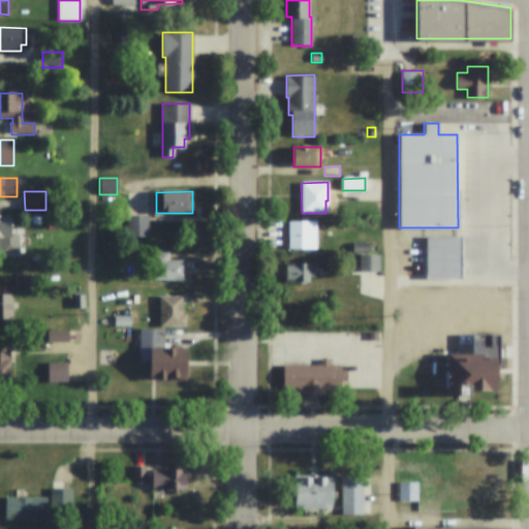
[(11,236),(20,236),(20,254),(0,254),(0,215),(10,215),(11,236)]
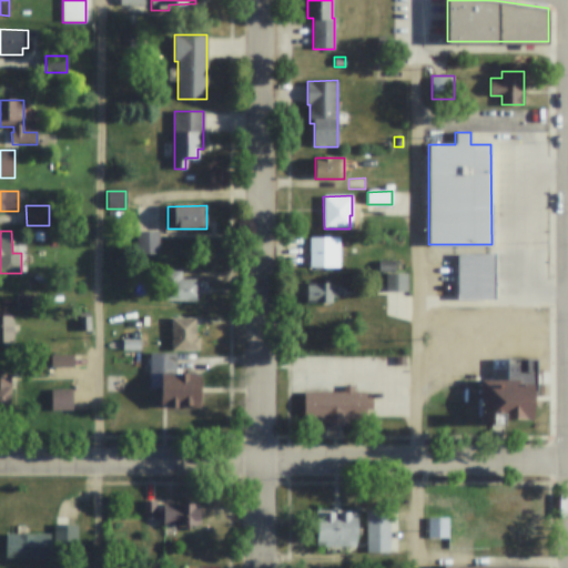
[(159,232),(159,256),(137,256),(137,232),(159,232)]
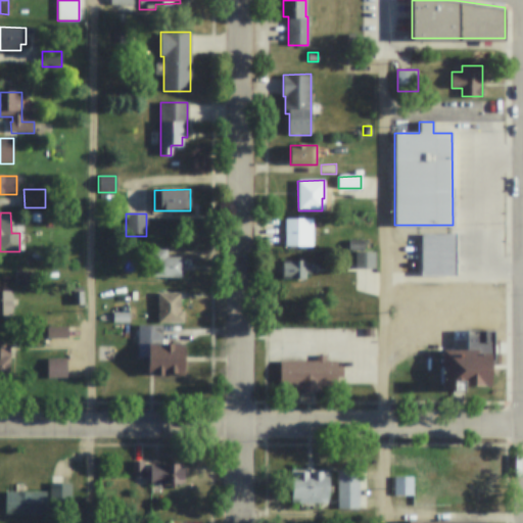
[(313,219),(313,246),(285,247),(285,219),(313,219)]
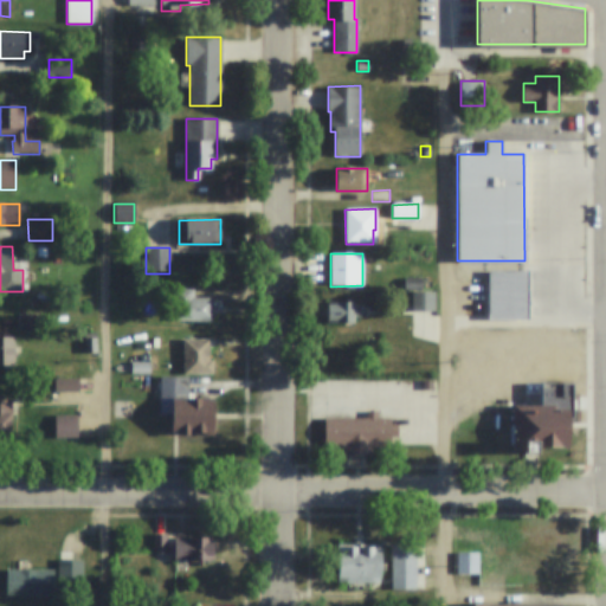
[(528,271),(528,320),(488,320),(488,271),(528,271)]
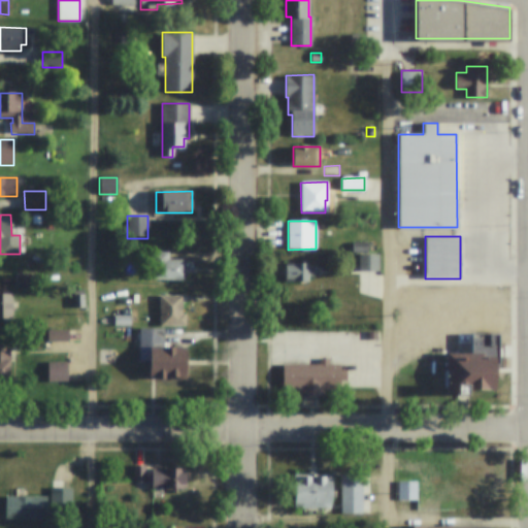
[(367,242),(367,252),(353,252),(353,242),(367,242)]
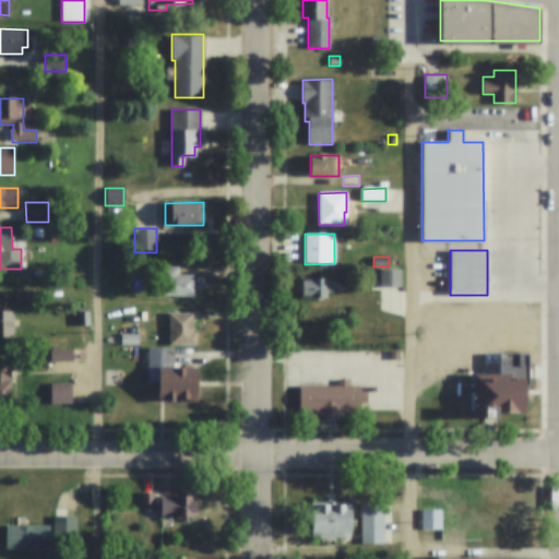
[(178,268),(178,275),(197,275),(197,297),(163,297),(163,268),(178,268)]
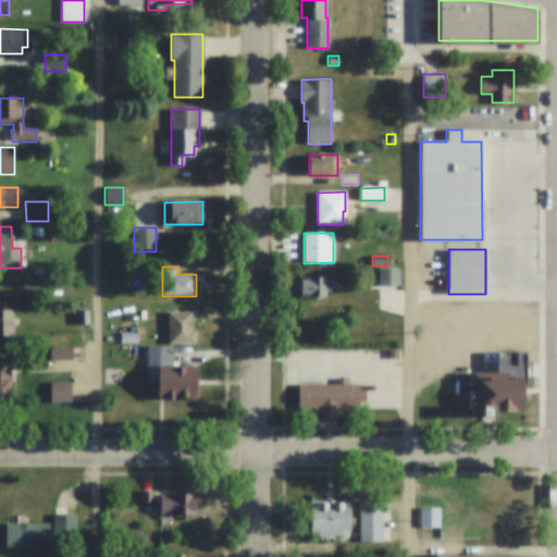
[(379,269),(399,268),(399,285),(379,285),(379,269)]
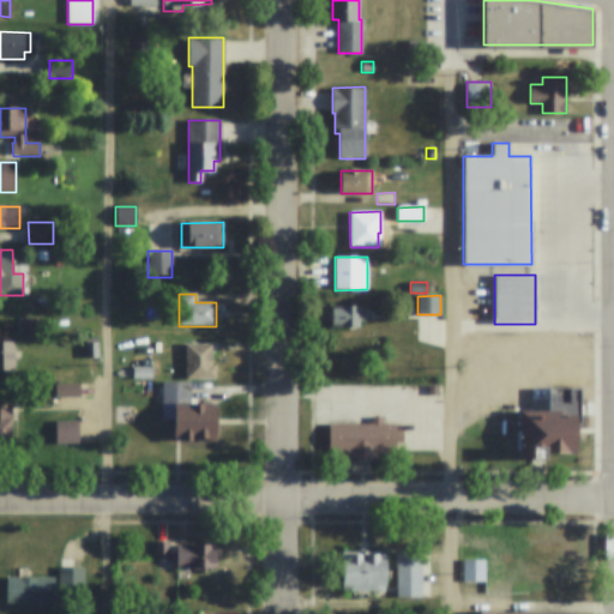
[(366,309),(366,321),(359,321),(359,327),(329,327),(329,306),(359,305),(359,309),(366,309)]
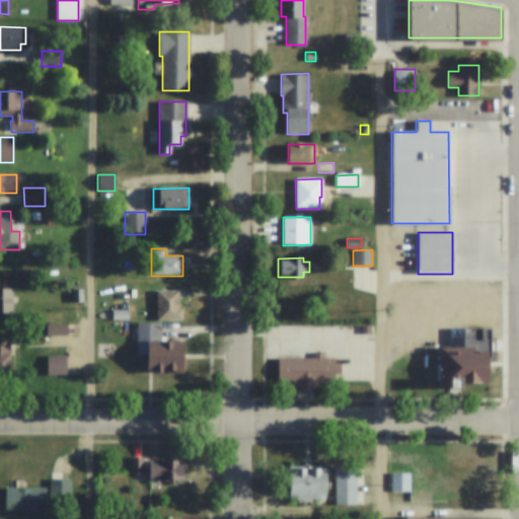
[(15,271),(31,271),(31,283),(15,283),(15,271)]
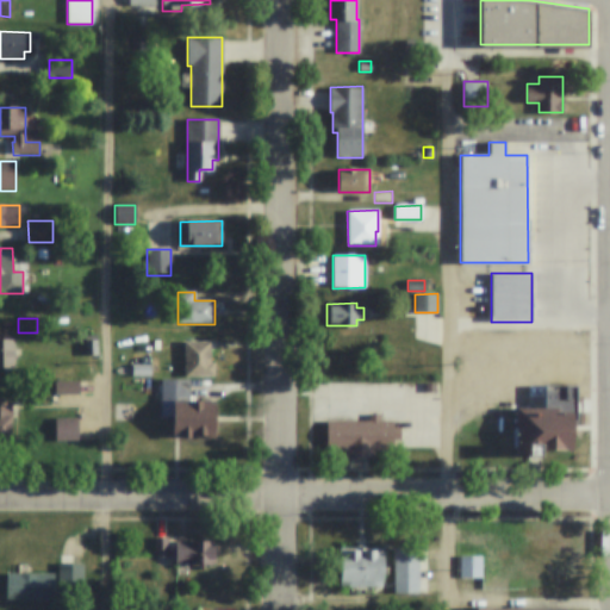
[(0,340),(14,340),(14,368),(0,368),(0,340)]
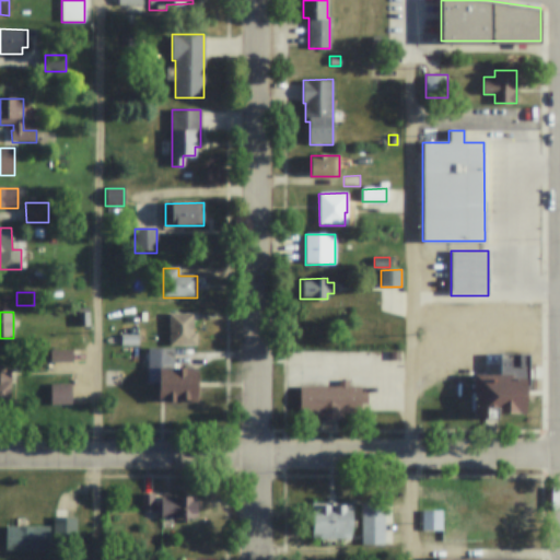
[(78,313),(89,313),(90,327),(79,327),(78,313)]
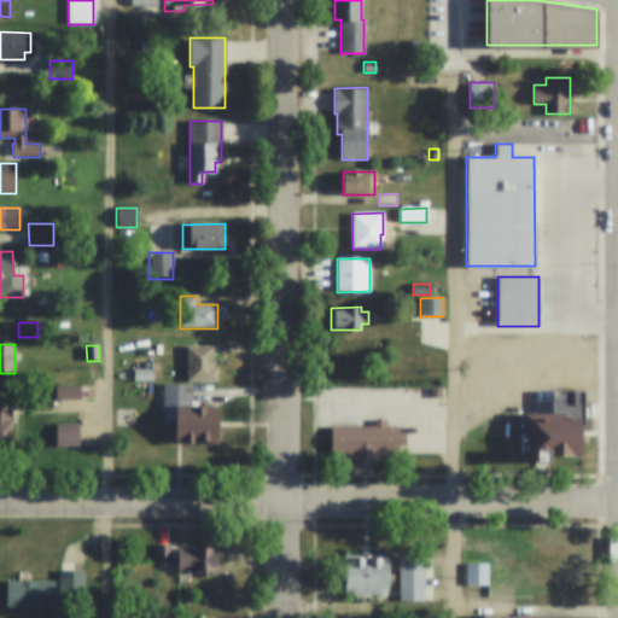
[(187,347),(214,347),(214,368),(216,368),(217,383),(187,383),(187,347)]
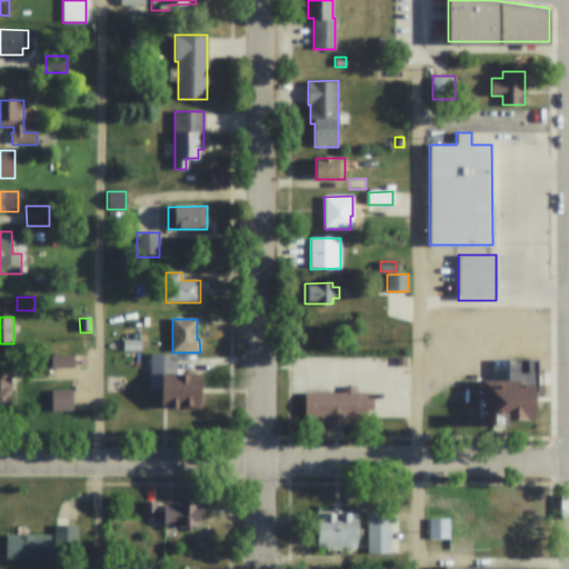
[(140,341),(140,352),(122,352),(122,341),(140,341)]
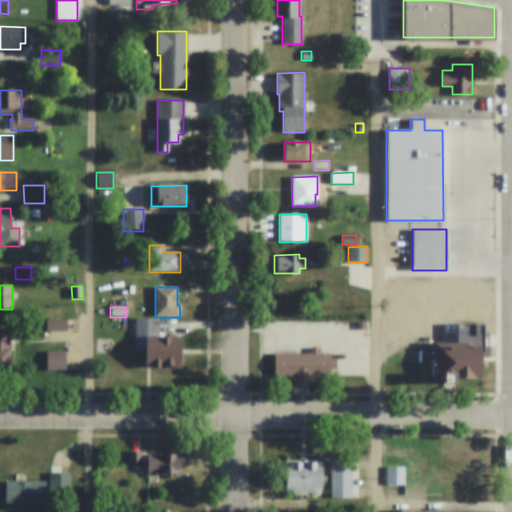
[(479,311),(479,334),(436,334),(435,321),(442,321),(442,316),(456,316),(455,311),(479,311)]
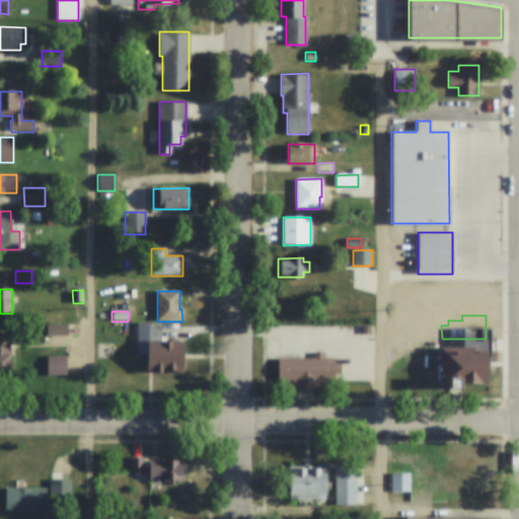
[(47,330),(67,330),(67,344),(47,344),(47,330)]
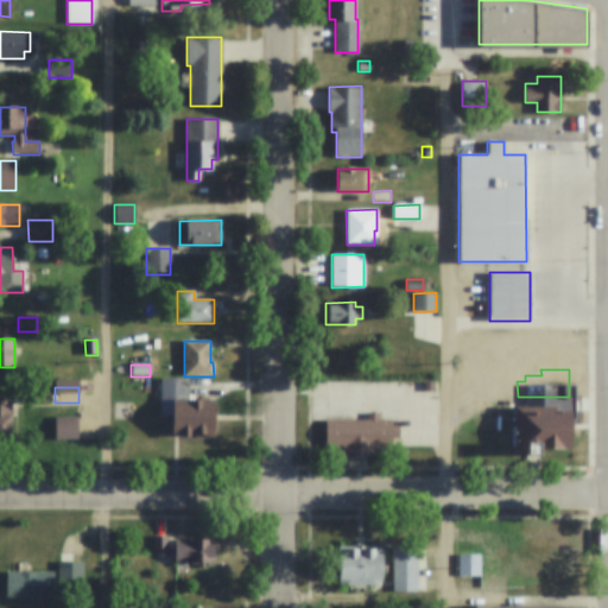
[(215,405),(215,438),(208,438),(208,431),(206,431),(206,435),(192,436),(192,431),(189,431),(190,438),(172,438),(172,405),(190,405),(190,401),(200,401),(200,405),(215,405)]
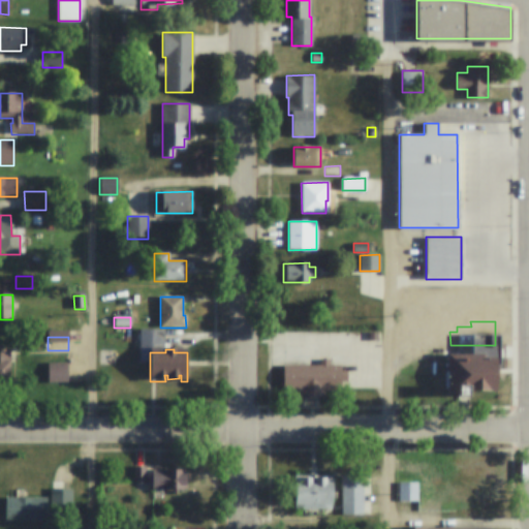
[(447,354),(497,354),(497,391),(472,392),(472,395),(448,395),(447,354)]
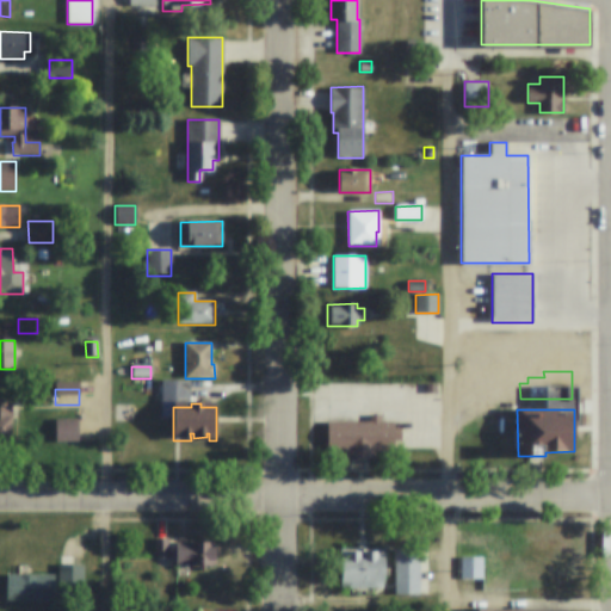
[(346,450),(328,450),(328,421),(368,421),(368,414),(381,414),(381,421),(390,421),(390,450),(374,450),(374,456),(346,456),(346,450)]
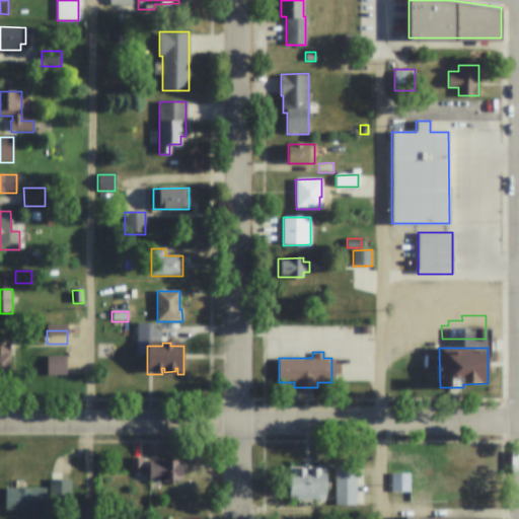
[(149,466),(149,461),(182,461),(182,479),(149,479),(149,473),(131,473),(131,458),(143,458),(143,466),(149,466)]
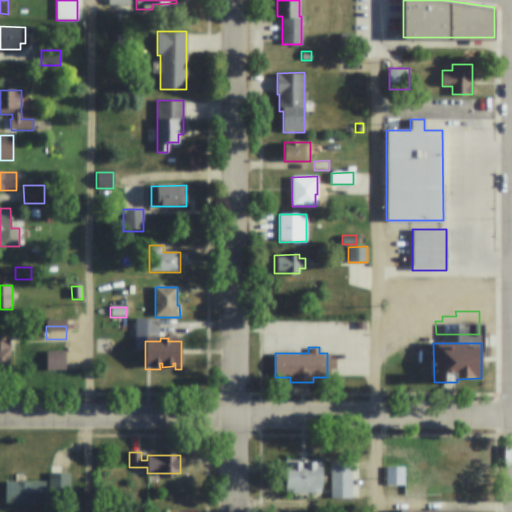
[(285,475),(285,459),(321,459),(321,475),(326,475),(326,483),(321,483),(321,492),(285,492),(285,483),(280,483),(280,475),(285,475)]
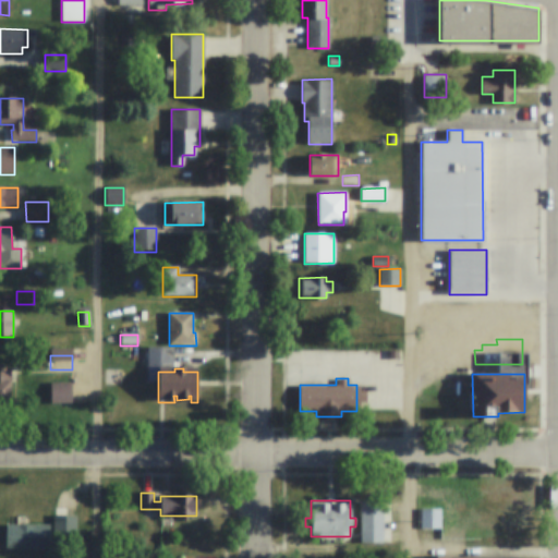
[(360,501),(384,500),(384,543),(360,543),(360,501)]
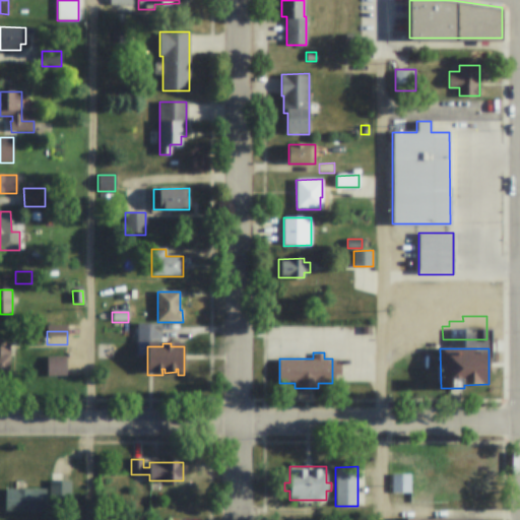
[(410,473),(410,493),(392,493),(392,473),(410,473)]
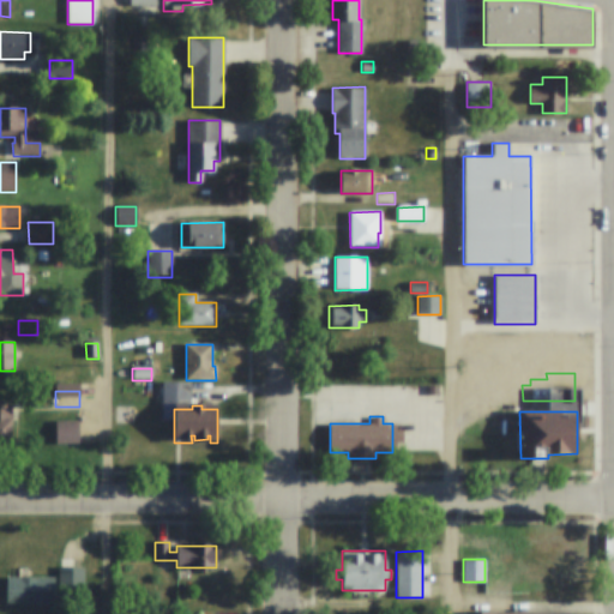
[(84,567),(96,567),(96,585),(84,585),(84,567)]
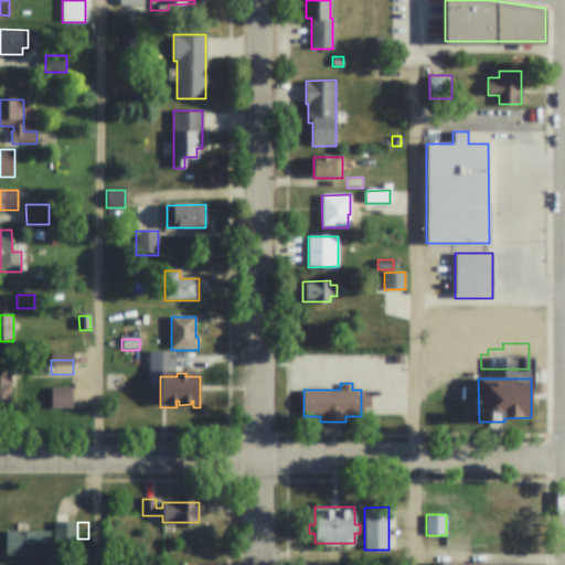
[(50,532),(50,556),(6,556),(6,532),(50,532)]
